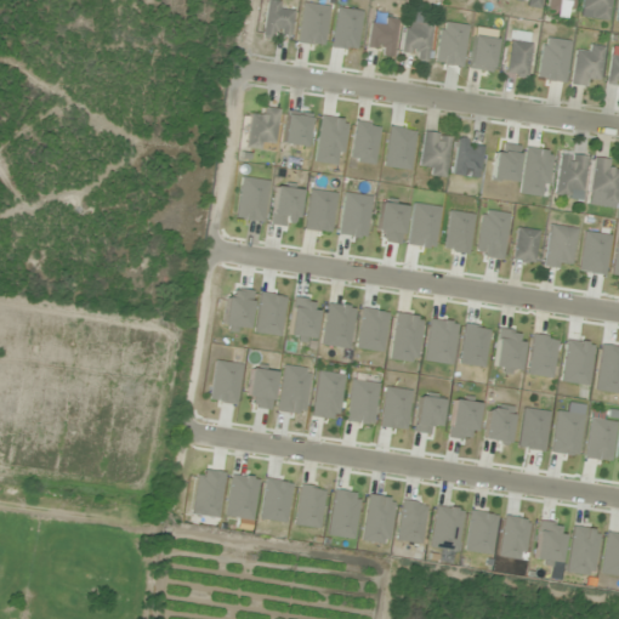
[(265,34),(291,38),(296,9),(285,7),(287,0),(271,0),(265,34)]
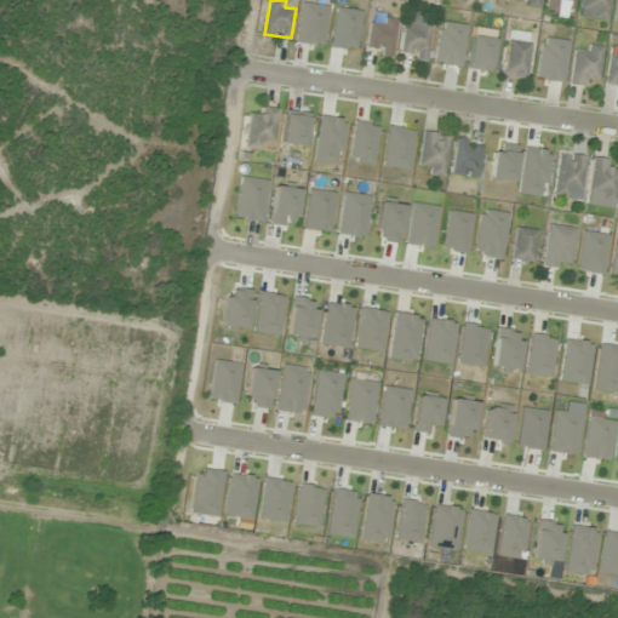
[(549,0),(549,6),(573,10),(574,0),(549,0)]
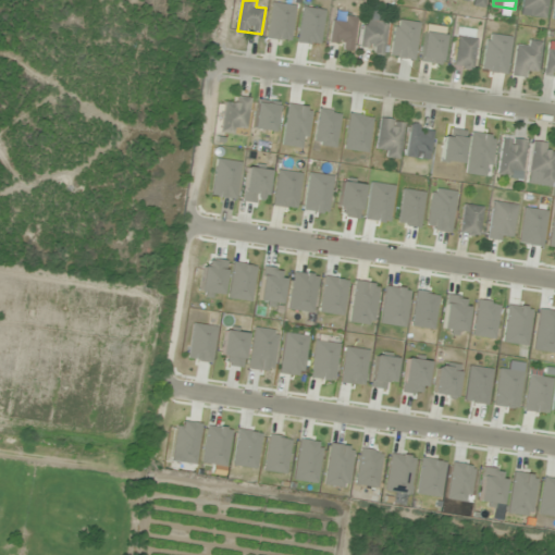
[(547,16),(550,0),(525,0),(523,13),(547,16)]
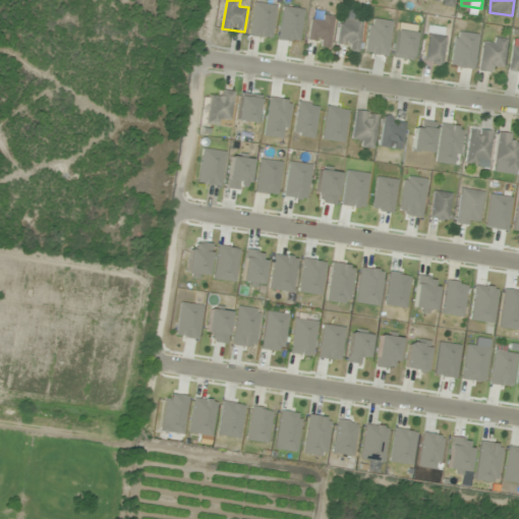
[(356,19),(354,8),(339,11),(344,49),(364,45),(360,18),(356,19)]
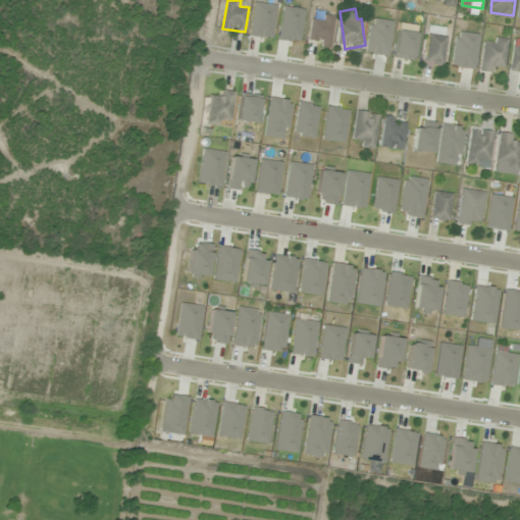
[(323,21),(314,19),(308,40),(329,46),(338,16),(325,13),(323,21)]
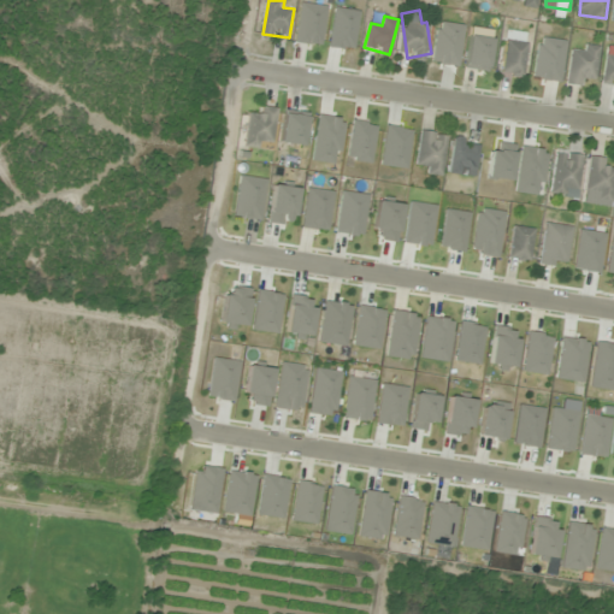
[(503,72),(525,76),(530,41),(508,39),(503,72)]
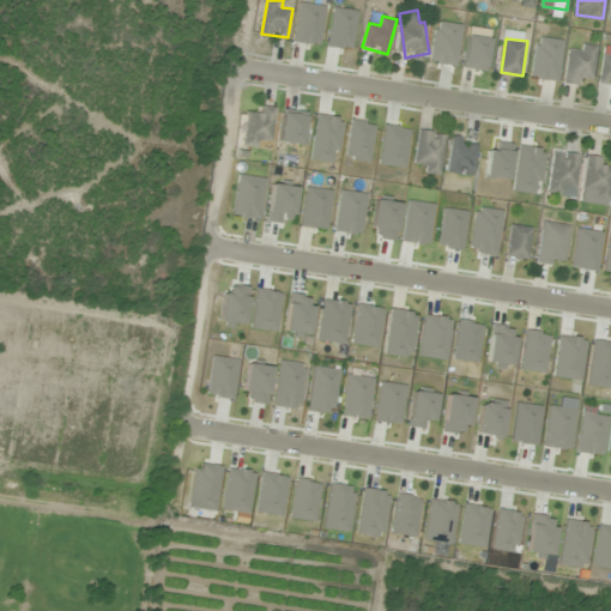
[(262,112),(247,114),(249,145),(277,143),(273,104),(262,106),(262,112)]
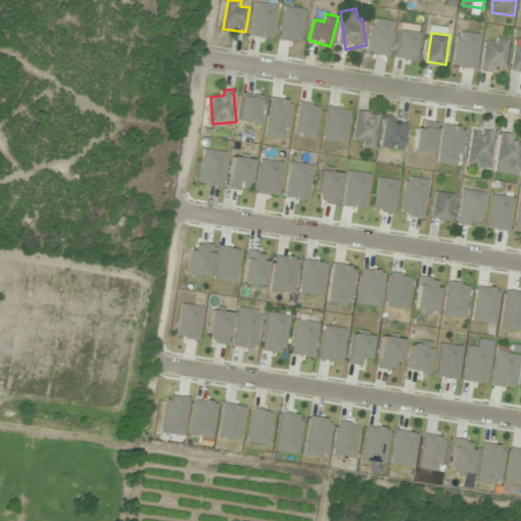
[(352,144),(376,147),(381,112),(359,108),(352,144)]
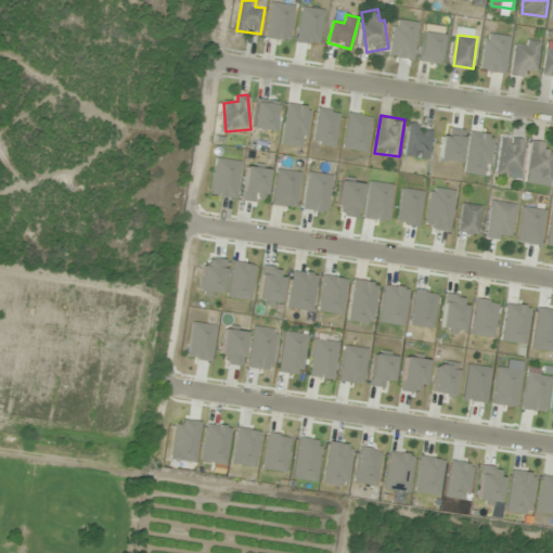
[(431,157),(433,125),(409,124),(407,155),(431,157)]
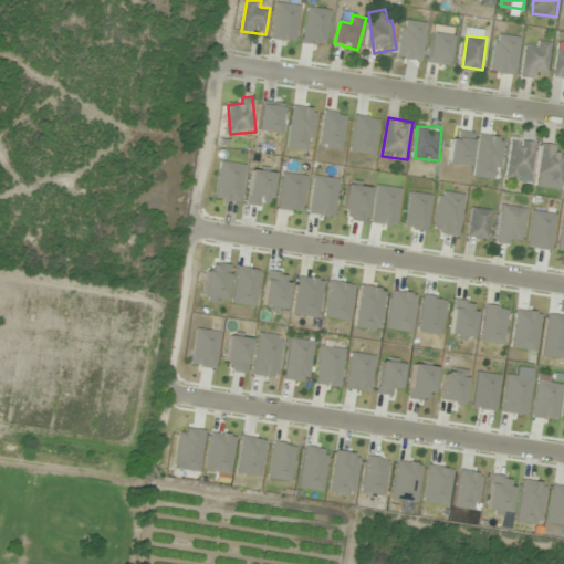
[(534,137),(509,137),(509,177),(534,177),(534,137)]
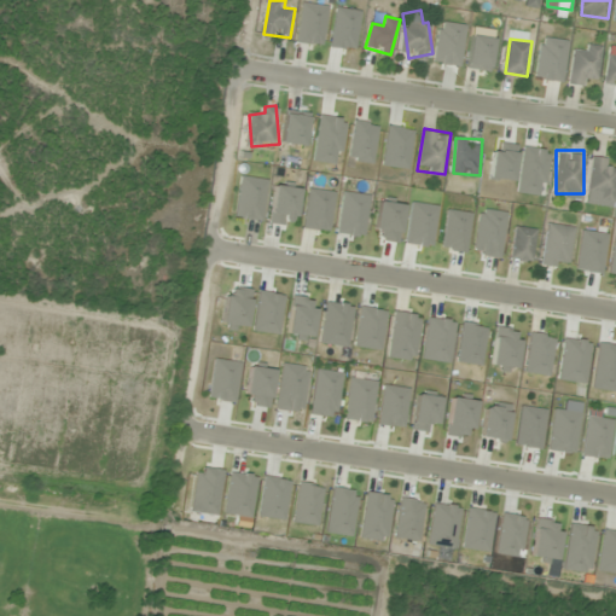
[(615,201),(615,158),(593,156),(587,197),(615,201)]
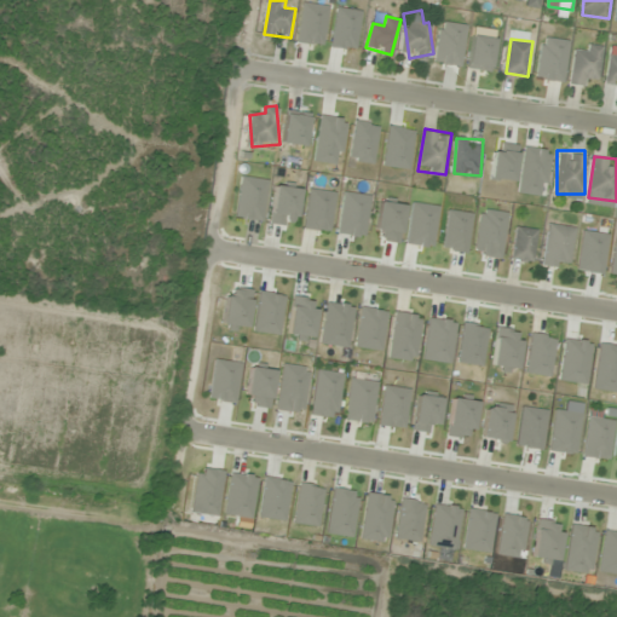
[(545,264),(571,267),(576,225),(549,223),(545,264)]
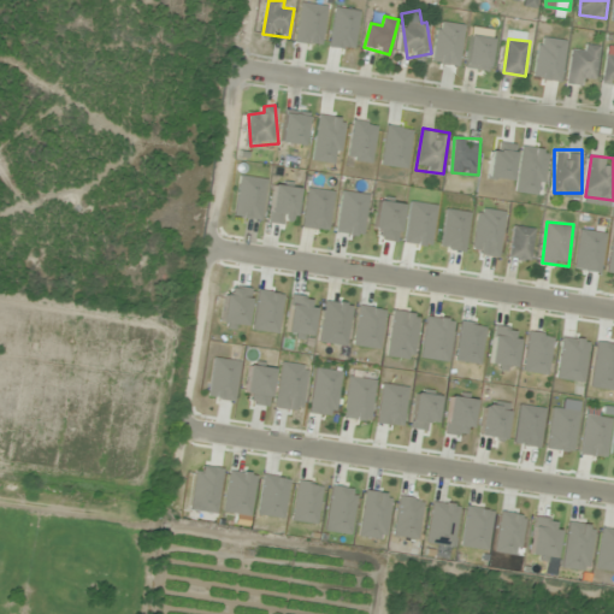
[(511,257),(531,259),(535,226),(513,224),(511,257)]
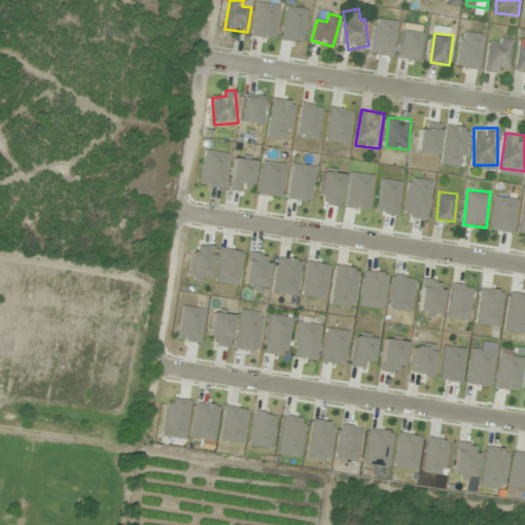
[(189,274),(211,277),(215,245),(195,242),(189,274)]
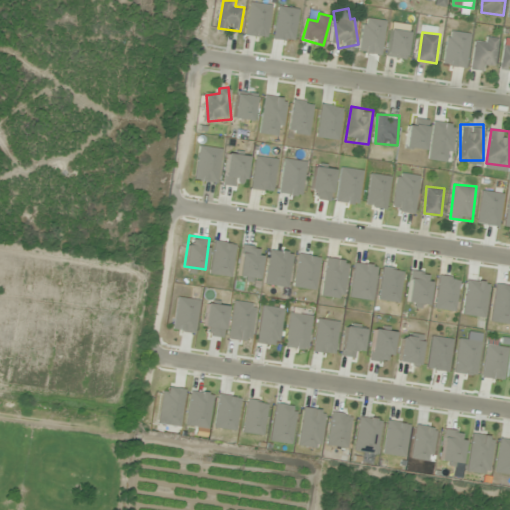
[(490,281),(468,278),(463,314),(485,317),(490,281)]
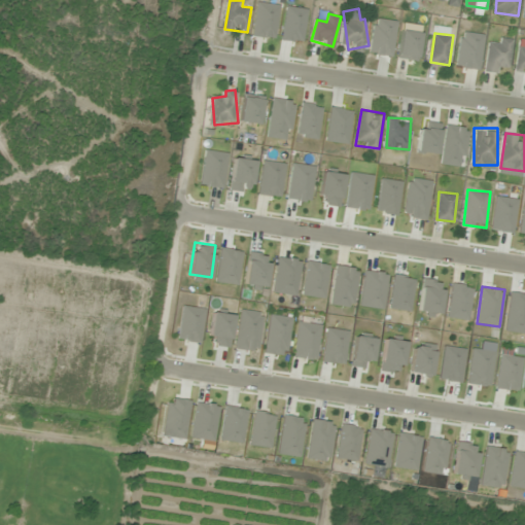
[(191,399),(170,396),(165,435),(186,439),(191,399)]
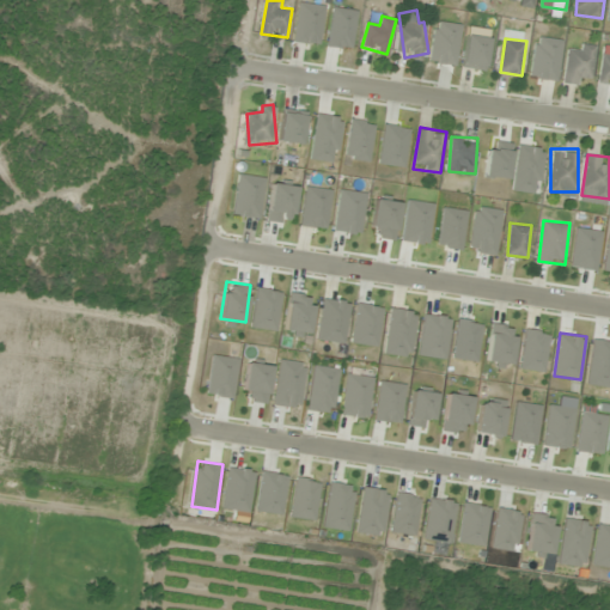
[(358,485),(331,481),(325,526),(352,530),(358,485)]
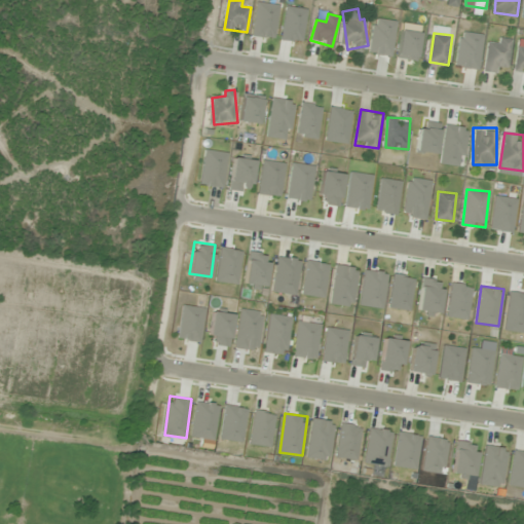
[(336,420),(313,417),(308,455),(331,458),(336,420)]
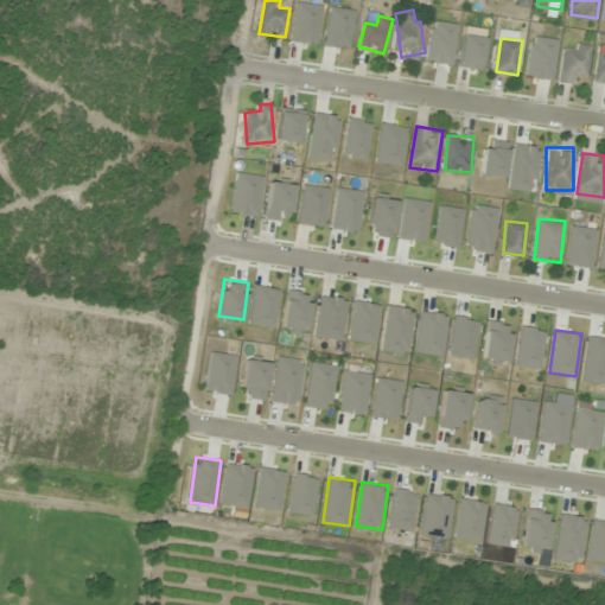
[(390,527),(413,530),(420,491),(396,486),(390,527)]
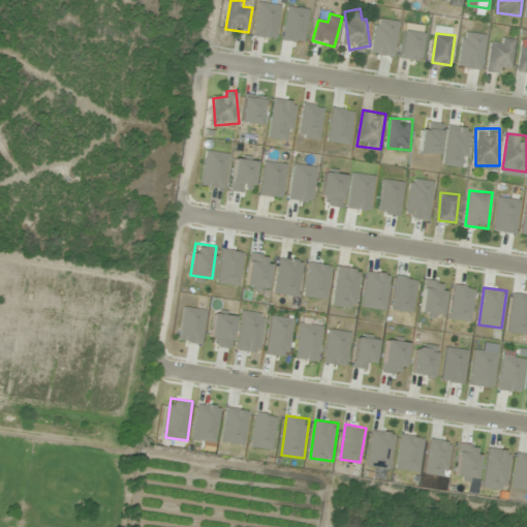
[(396,432),(374,429),(368,465),(391,468),(396,432)]
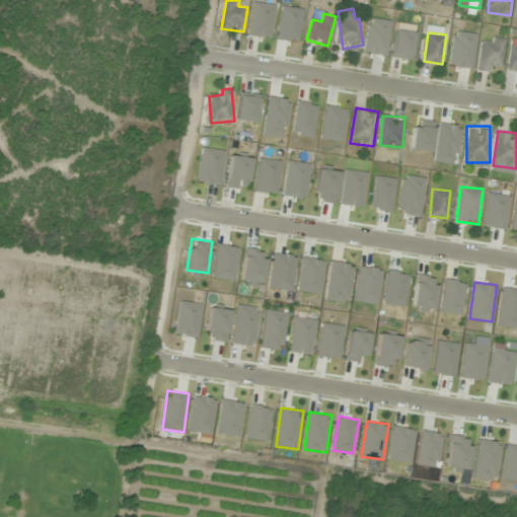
[(413,462),(418,429),(395,425),(389,458),(413,462)]
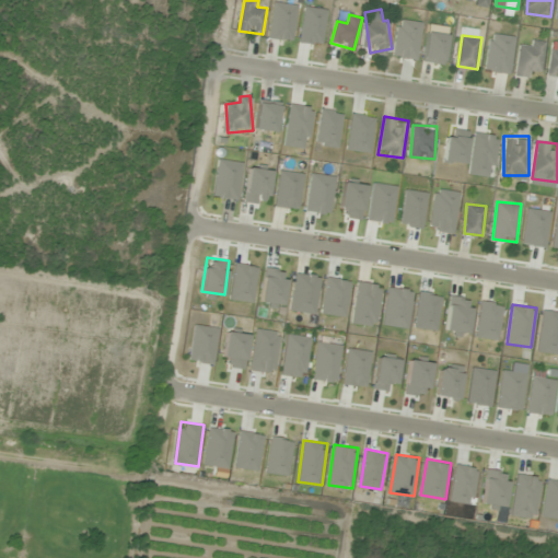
[(478,466),(456,463),(452,500),(473,503),(478,466)]
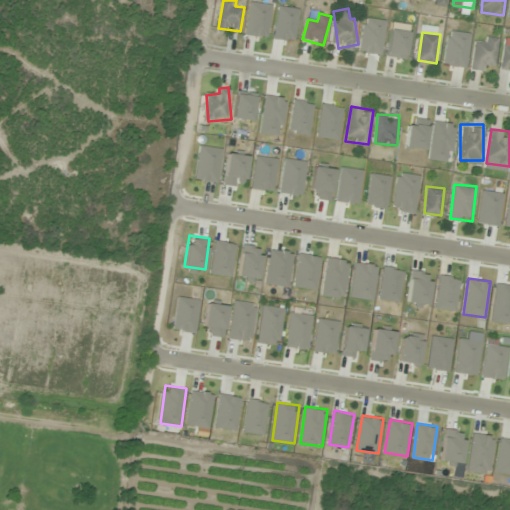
[(463,463),(466,431),(446,429),(442,460),(463,463)]
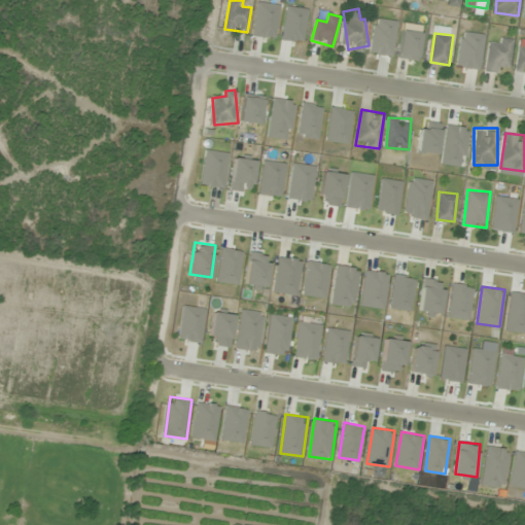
[(504,486),(511,448),(488,445),(482,483),(504,486)]
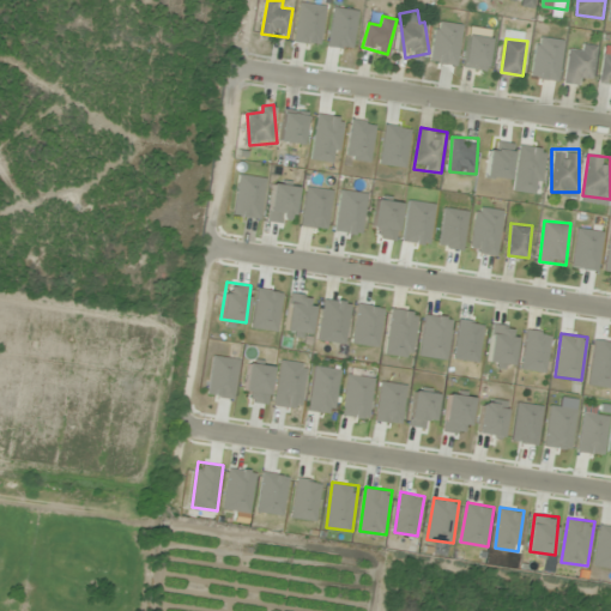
[(610,524),(602,522),(594,564),(610,567),(610,524)]
